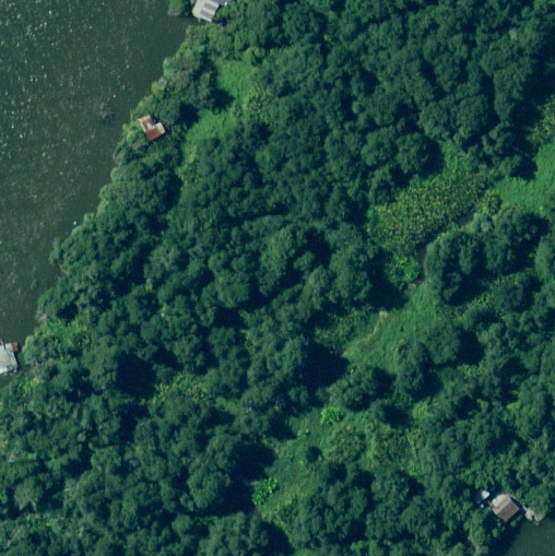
[(197,0),(191,12),(211,20),(220,0),(197,0)]
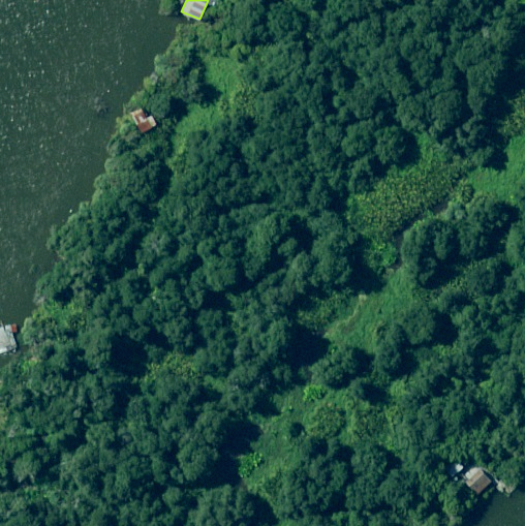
[(145,100),(128,111),(142,133),(158,124),(145,100)]
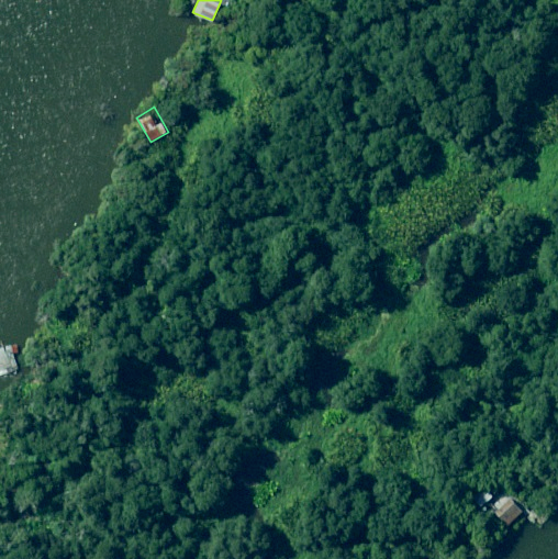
[(19,351),(0,357),(0,387),(28,377),(19,351)]
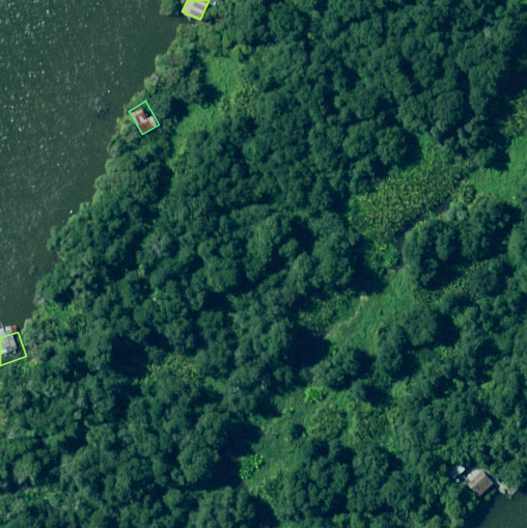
[(454,457),(441,470),(450,478),(463,467),(454,457)]
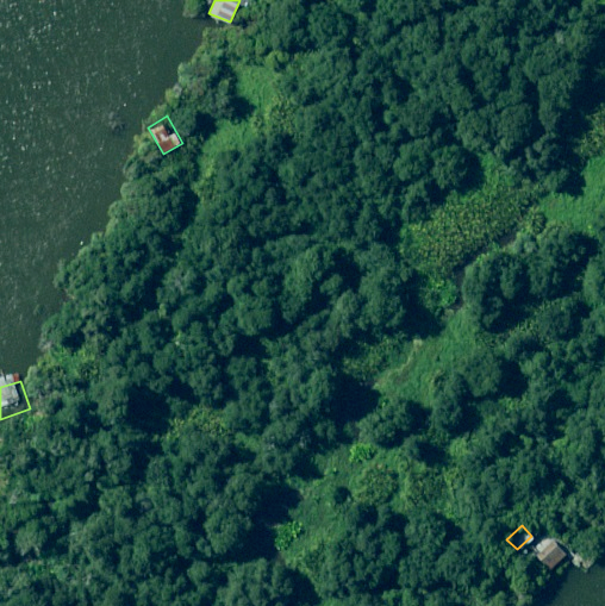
[(562,553),(548,536),(531,550),(544,567),(562,553)]
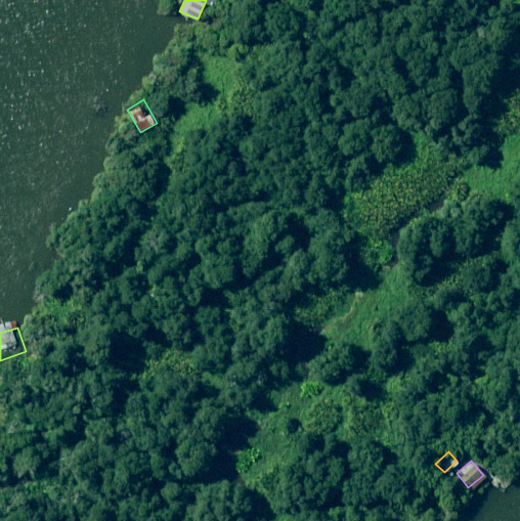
All buildings are outlined.
